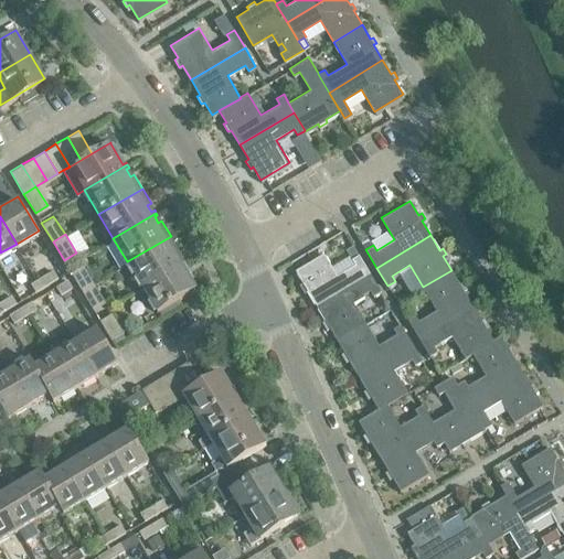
[(127,261),(141,286),(184,260),(183,258),(180,259),(176,251),(179,249),(171,236),(127,261)]
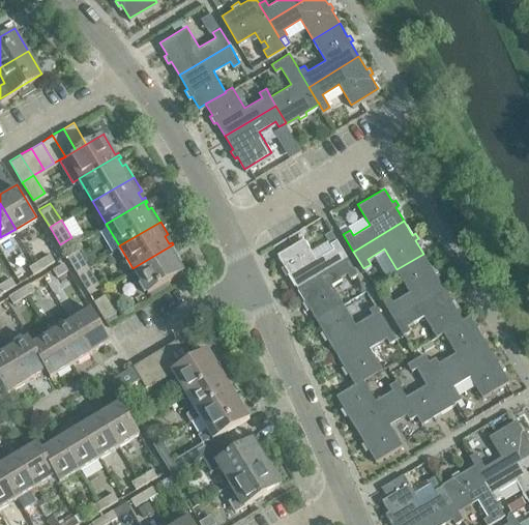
[(324,233),(329,241),(335,238),(330,229),(324,233)]
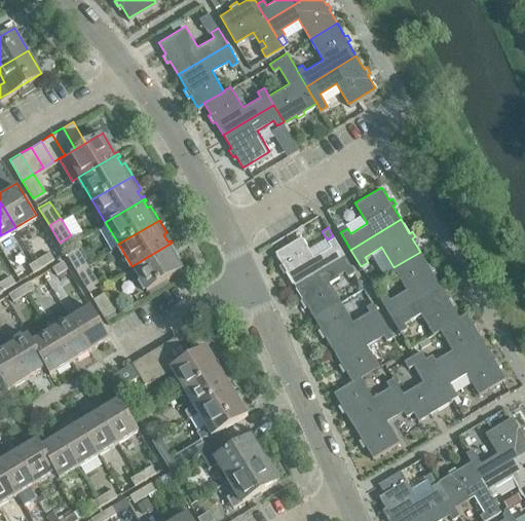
[(294,284),(343,253),(333,236),(327,239),(330,245),(313,255),(301,234),(274,251),(280,263),(278,264),(283,271),(286,270),(294,284)]
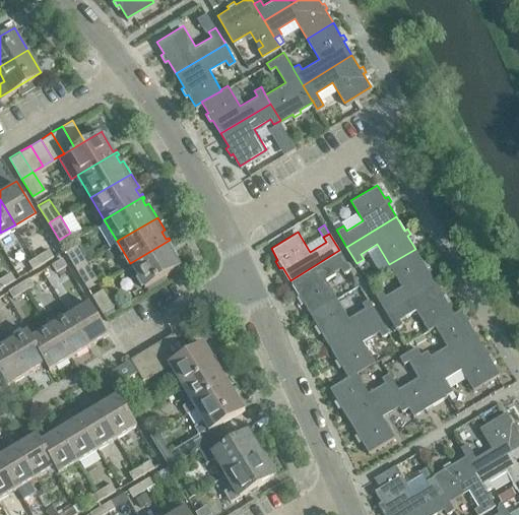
[(41,239),(28,246),(29,249),(34,255),(46,247),(41,239)]
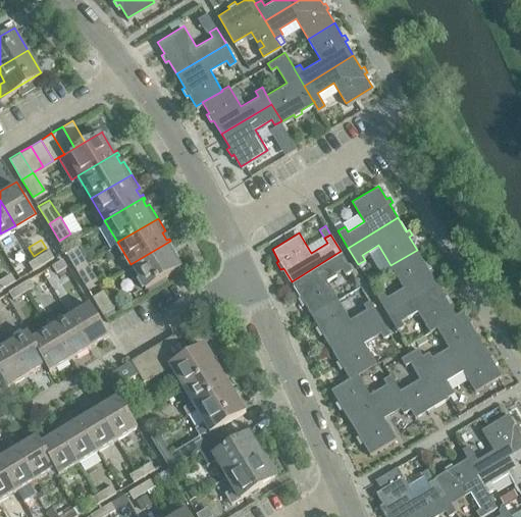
[(131,264),(145,287),(181,264),(180,263),(168,245),(171,243),(170,241),(131,264)]
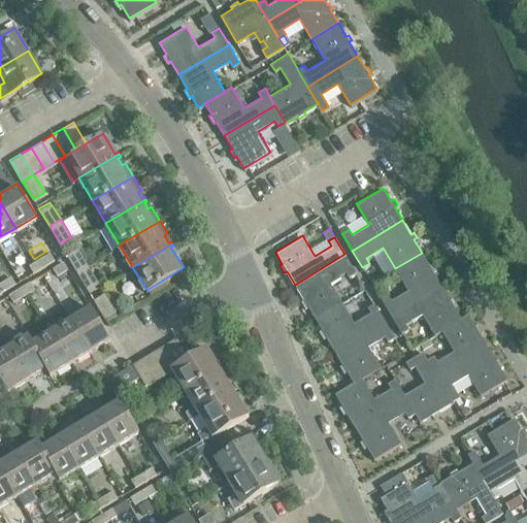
[(76,270),(88,264),(76,247),(66,254),(76,270)]
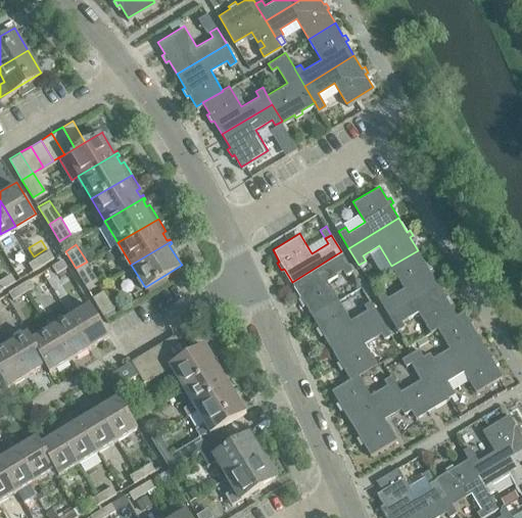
[(39,265),(53,255),(48,248),(34,257),(39,265)]
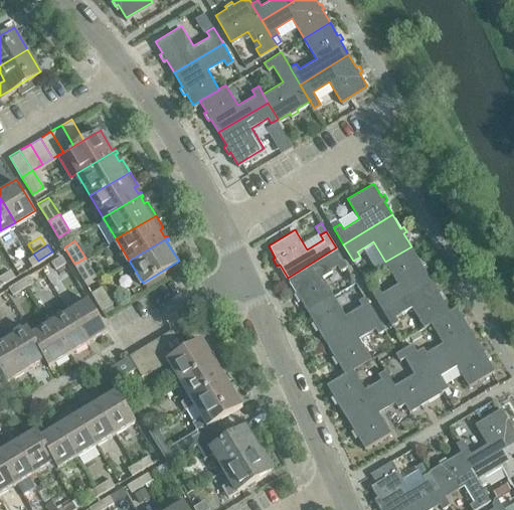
[(417,258),(411,246),(385,262),(397,282),(380,292),(377,287),(371,291),(381,307),(431,278),(422,265),(424,263),(421,258),(419,259),(417,258)]
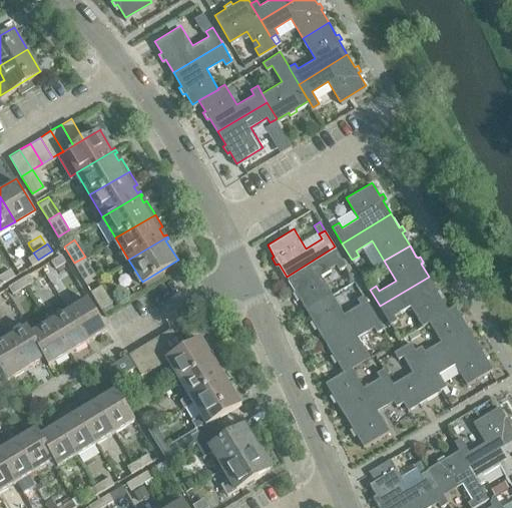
[(299,297),(305,308),(331,292),(321,275),(331,269),(330,267),(336,263),(339,268),(345,264),(335,246),(287,277),(295,290),(292,292),(296,299),(299,297)]
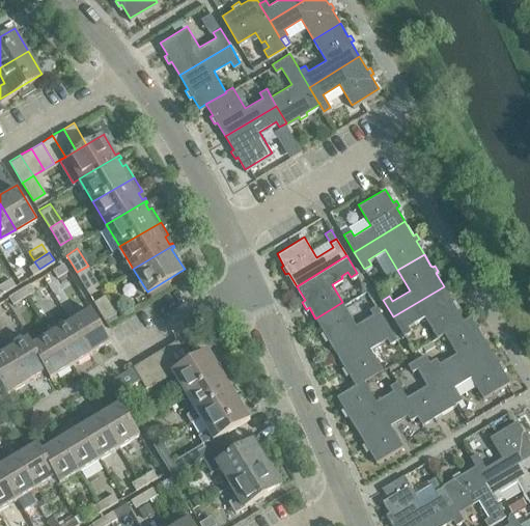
[(34,261),(28,265),(32,272),(39,269),(34,261)]
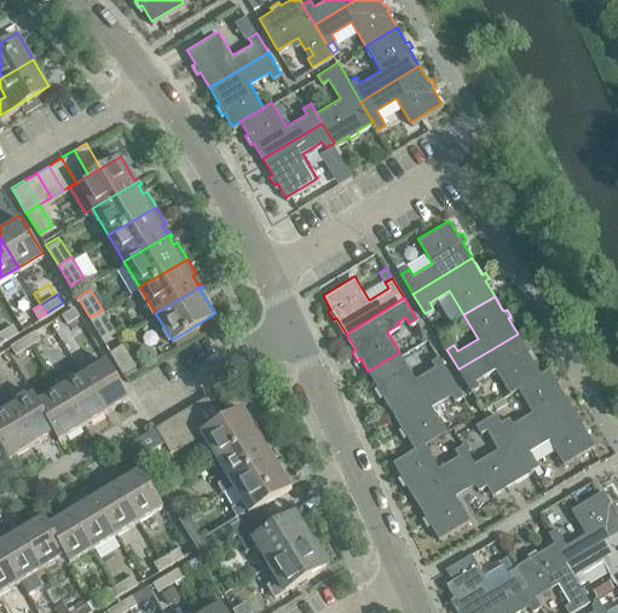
[(65,321),(78,313),(73,305),(61,312),(65,321)]
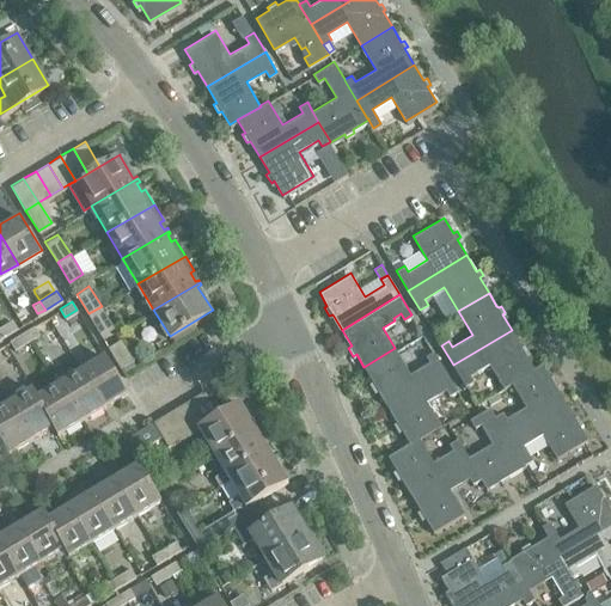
[(101,334),(114,326),(102,306),(89,313),(101,334)]
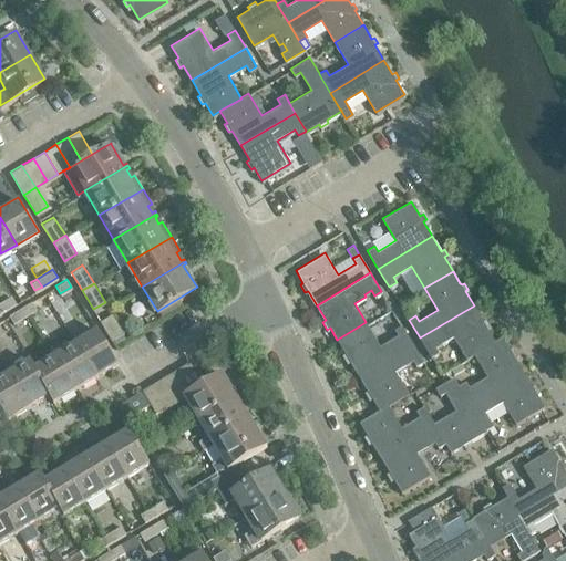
[(4,309),(16,302),(11,294),(0,301),(4,309)]
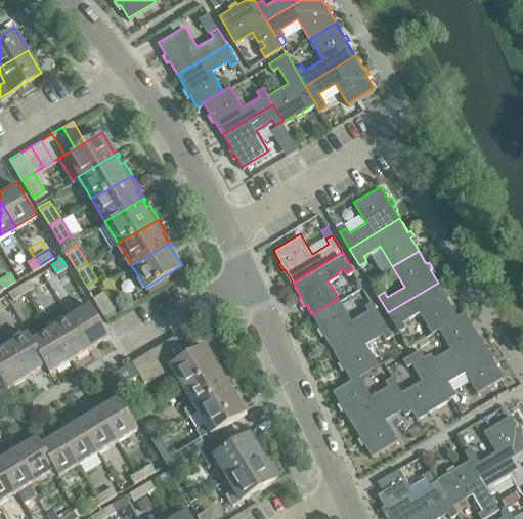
[(23,291),(33,285),(29,277),(18,284),(23,291)]
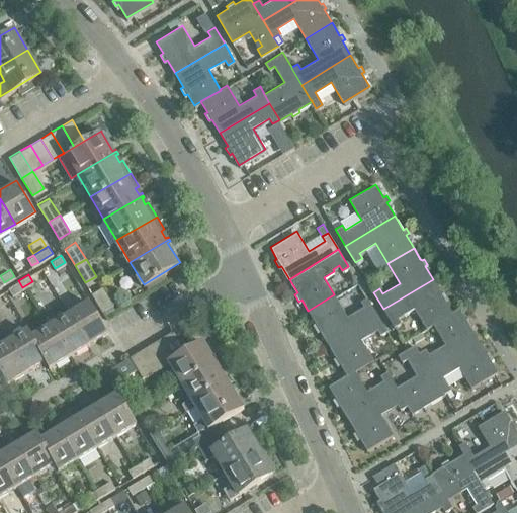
[(46,274),(36,279),(42,287),(51,282),(46,274)]
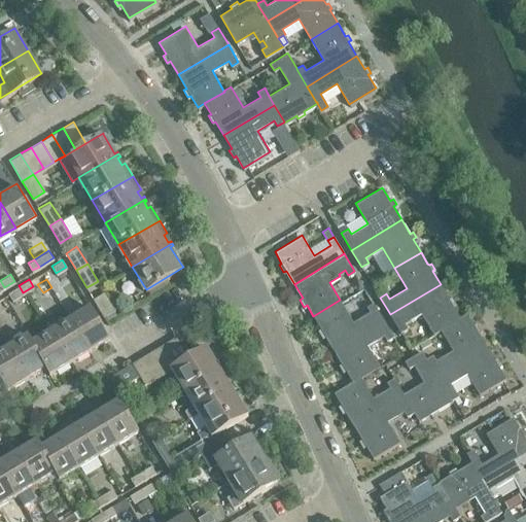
[(440,328),(459,316),(452,304),(454,302),(451,297),(449,298),(441,284),(390,314),(400,332),(407,327),(404,322),(420,312),(433,333),(440,328)]
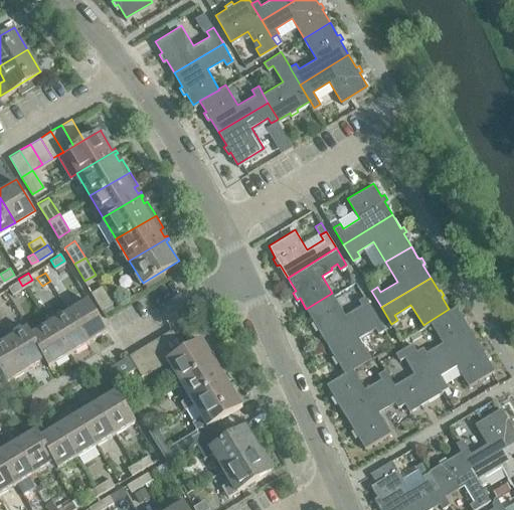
[(12,292),(22,286),(18,279),(8,286),(12,292)]
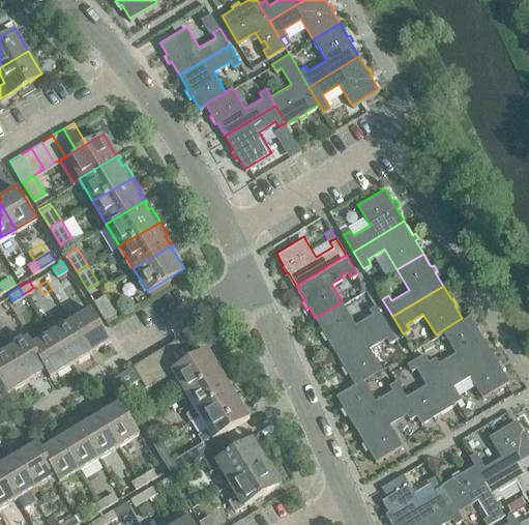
[(104,317),(115,311),(105,292),(93,299),(104,317)]
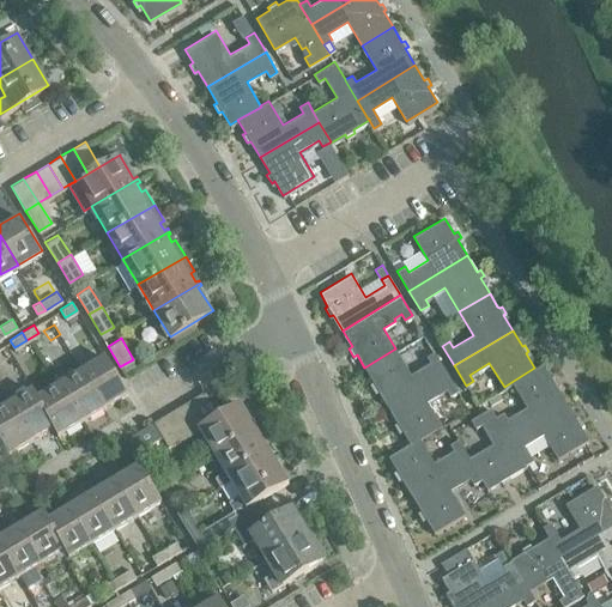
[(377,389),(387,406),(446,370),(434,351),(426,356),(429,360),(410,372),(395,348),(364,368),(373,381),(369,383),(370,386),(374,392),(377,389)]
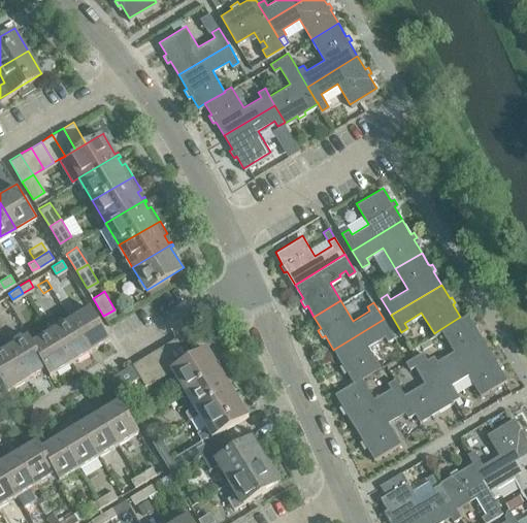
[(108,337),(90,305),(69,318),(89,350),(108,337)]
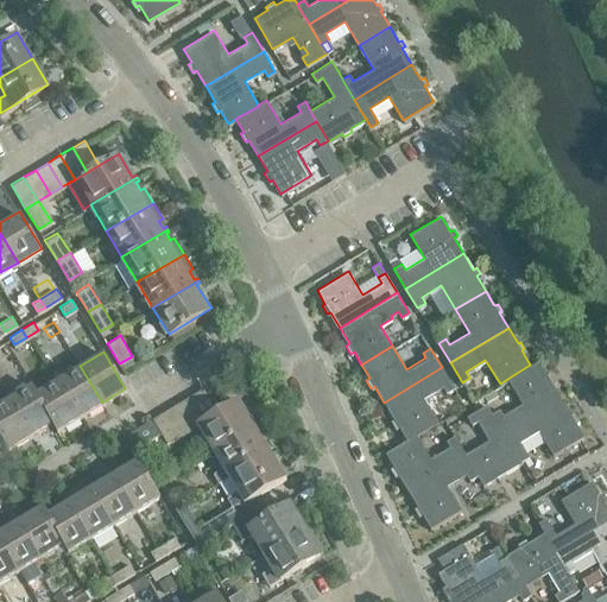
[(499,407),(492,412),(491,412),(503,432),(561,398),(551,381),(555,380),(551,374),(548,375),(538,360),(530,365),(507,379),(522,403),(503,413),(499,407)]
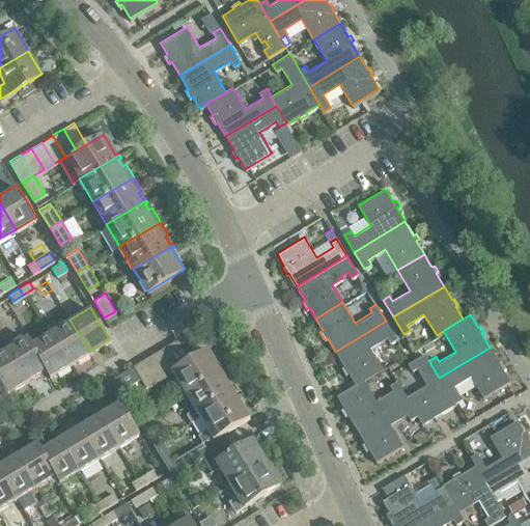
[(70,363),(89,352),(70,320),(51,331),(70,363)]
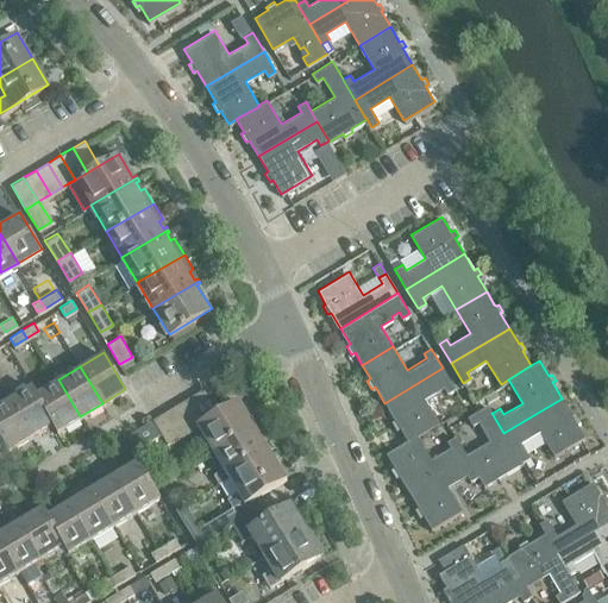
[(417,434),(438,422),(424,397),(443,387),(446,393),(455,388),(443,368),(384,403),(394,419),(390,420),(394,427),(397,425),(399,427),(407,440),(417,434)]
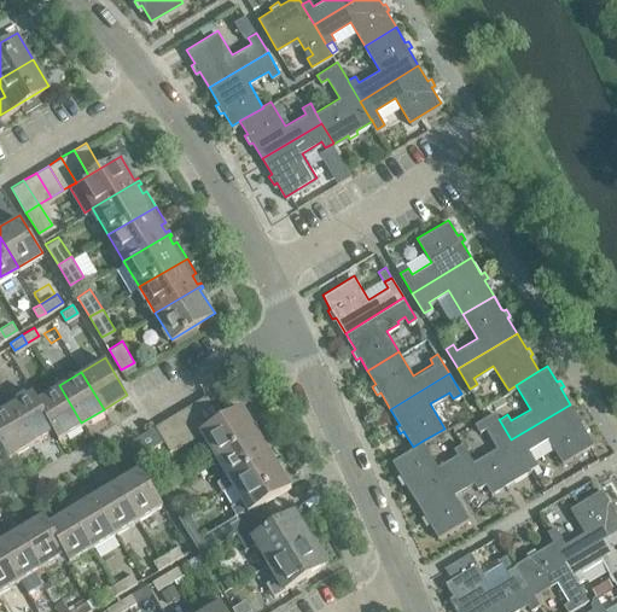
[(36,398),(36,400),(53,429),(52,429),(57,437),(81,423),(59,385),(36,398)]
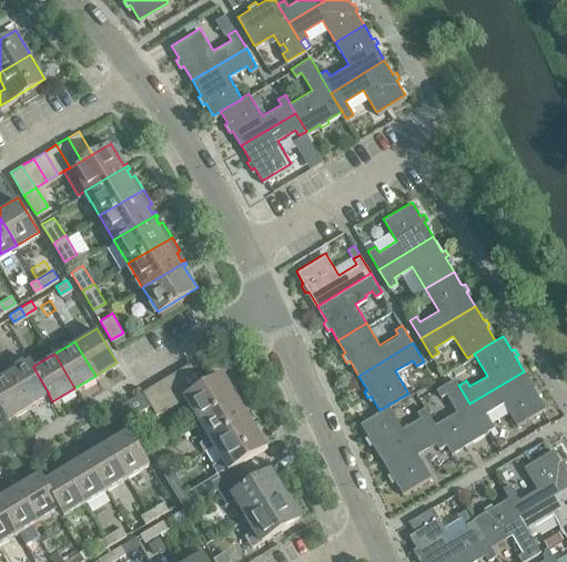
[(28,406),(48,394),(49,394),(33,367),(33,366),(29,358),(8,371),(28,406)]
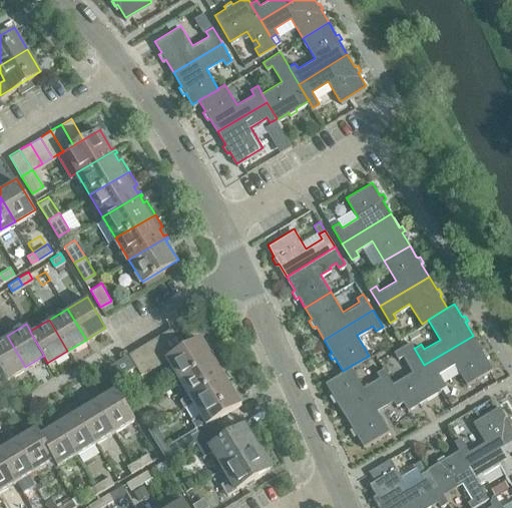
[(157,335),(147,340),(160,361),(166,357),(179,379),(213,358),(200,336),(186,345),(174,325),(157,335)]
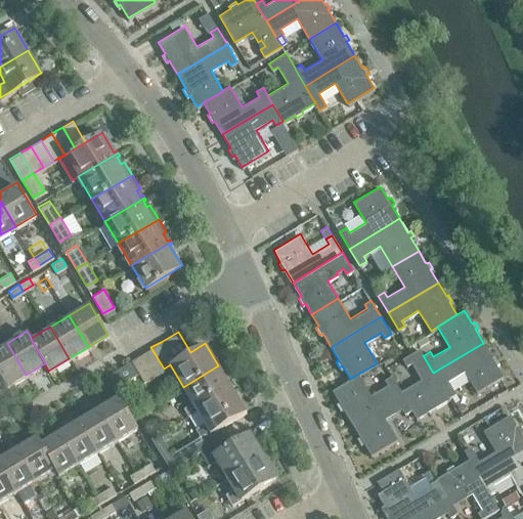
[(7,343),(0,346),(0,376),(6,386),(26,375),(7,343)]
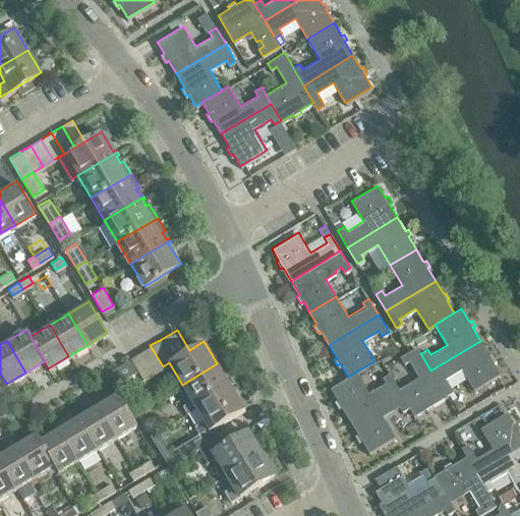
[(430,370),(441,387),(446,395),(452,391),(445,378),(461,368),(473,389),(500,373),(492,359),(495,357),(492,352),(488,354),(480,341),(430,370)]
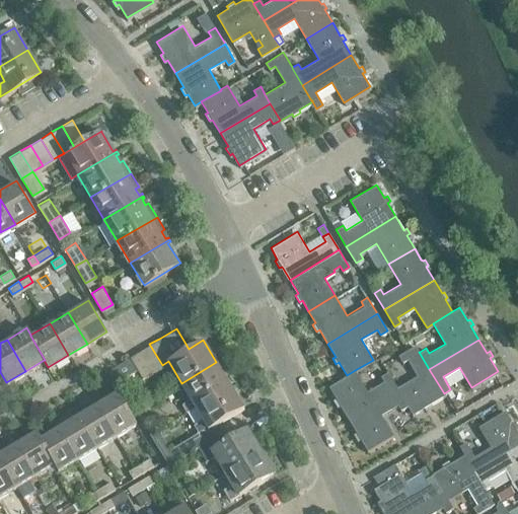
[(149,344),(140,350),(152,371),(162,365),(149,344)]
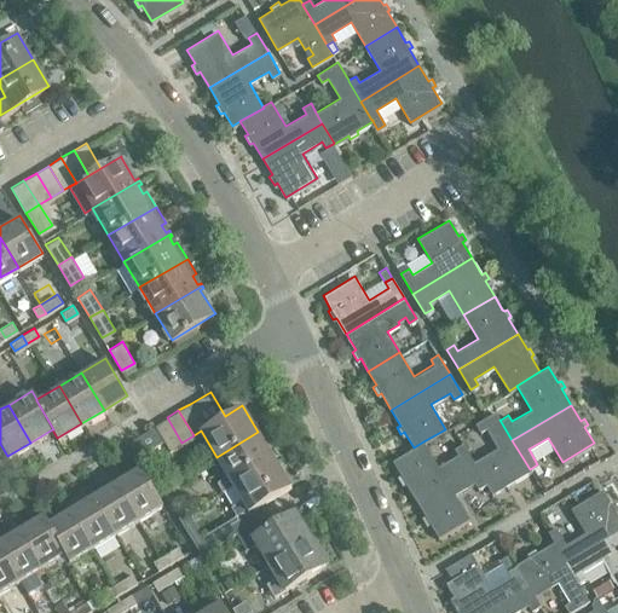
[(512,440),(500,420),(501,420),(495,411),(475,423),(479,431),(485,427),(497,446),(473,461),(462,443),(454,447),(457,454),(438,466),(423,441),(414,447),(392,460),(402,476),(398,478),(402,485),(405,483),(415,498),(473,463),(485,484),(491,493),(506,485),(507,489),(513,485),(512,481),(530,470),(530,469),(524,460),(512,440)]
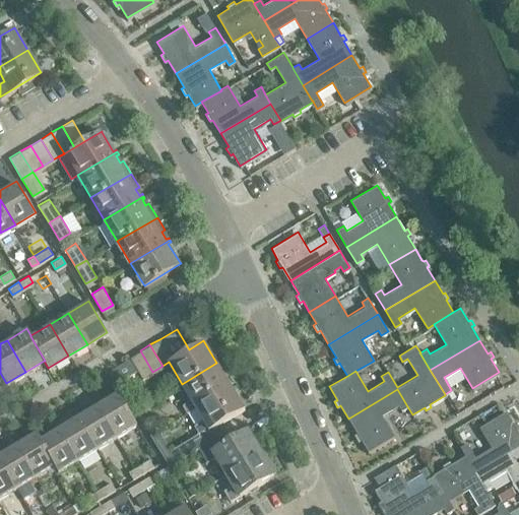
[(136,368),(142,378),(152,372),(140,350),(130,357),(136,368)]
